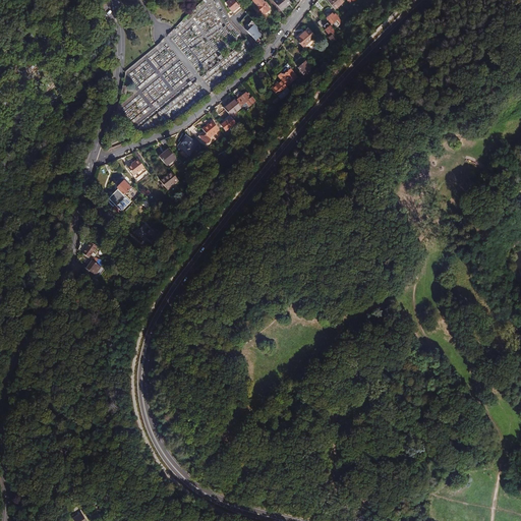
[(235,0),(227,0),(225,2),(233,12),(240,6),(235,0)]
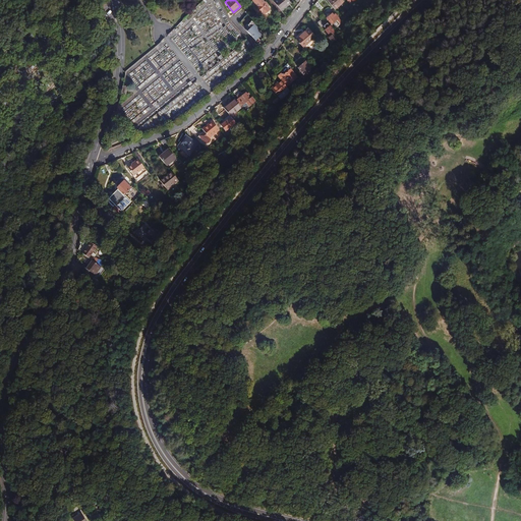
[(270,9),(263,0),(251,0),(256,5),(253,8),(258,14),(262,12),(264,14),(270,9)]
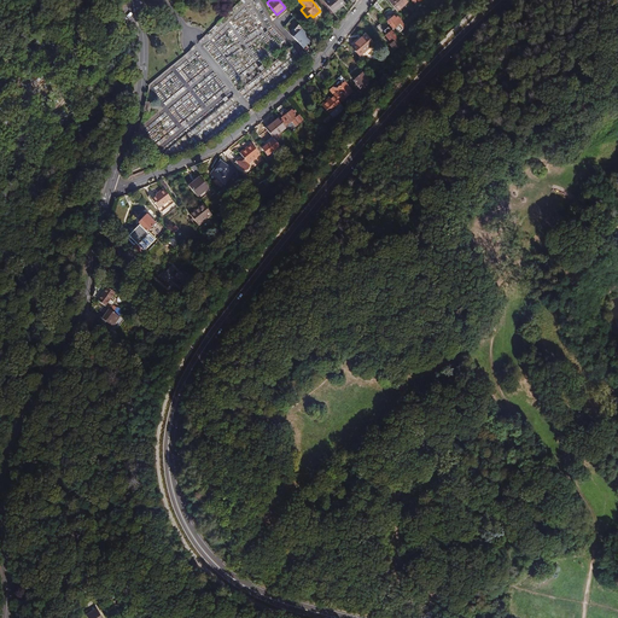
[(326,0),(325,1),(332,11),(344,1),(342,0),(326,0)]
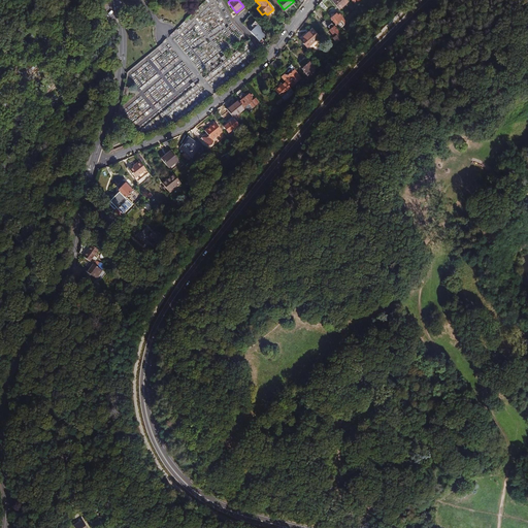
[(339,9),(349,1),(348,0),(332,0),(332,1),(339,9)]
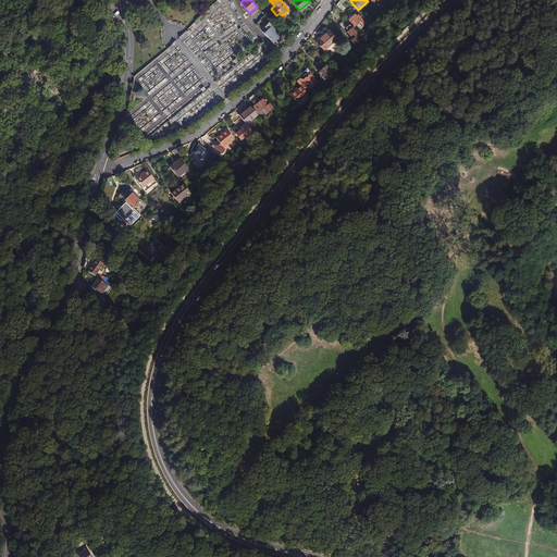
[(339,1),(336,5),(341,12),(345,9),(339,1)]
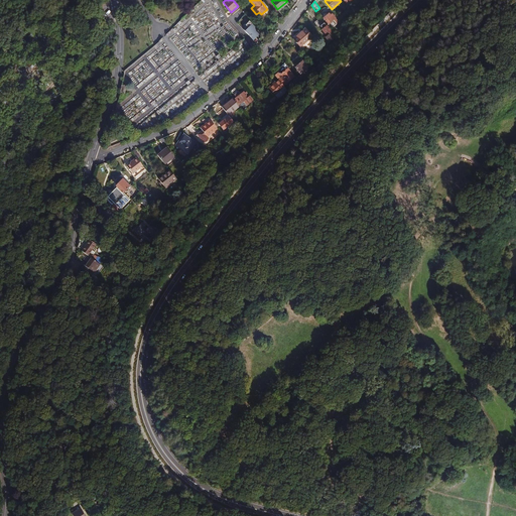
[(248,16),(243,10),(235,17),(241,22),(246,18),(246,17),(248,16)]
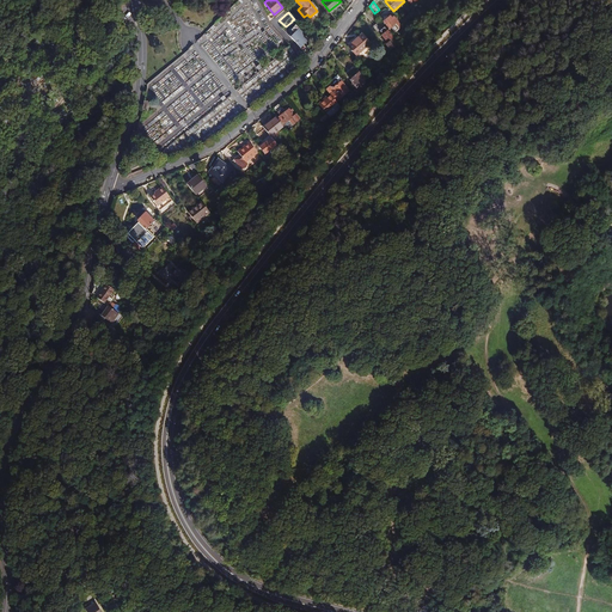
[(390,28),(398,20),(393,16),(392,17),(390,14),(387,17),(386,16),(383,19),(384,20),(390,28)]
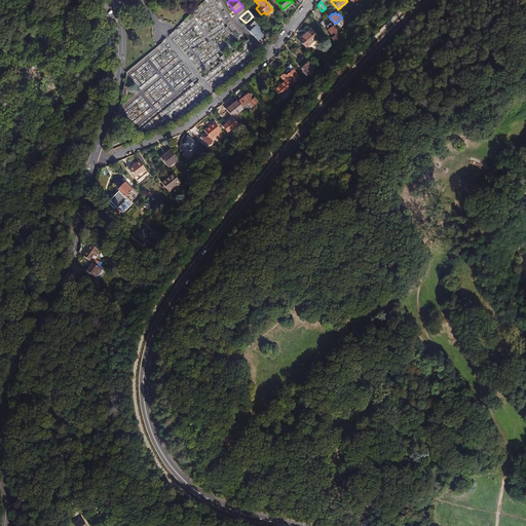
[(51,20),(48,15),(39,23),(42,26),(51,20)]
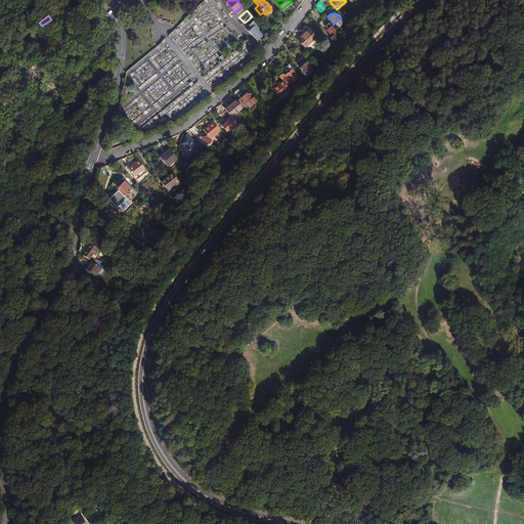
[(259,42),(266,36),(253,20),(246,28),(259,42)]
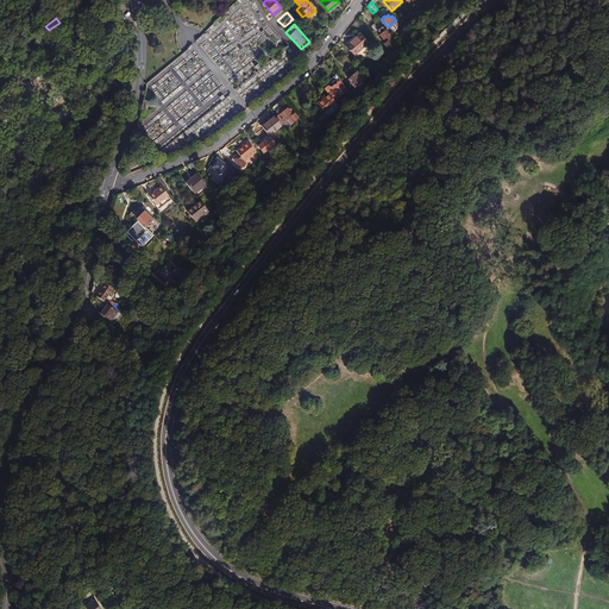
[(396,43),(385,29),(384,30),(380,24),(376,27),(381,33),(380,33),(385,42),(384,44),(388,49),(396,43)]
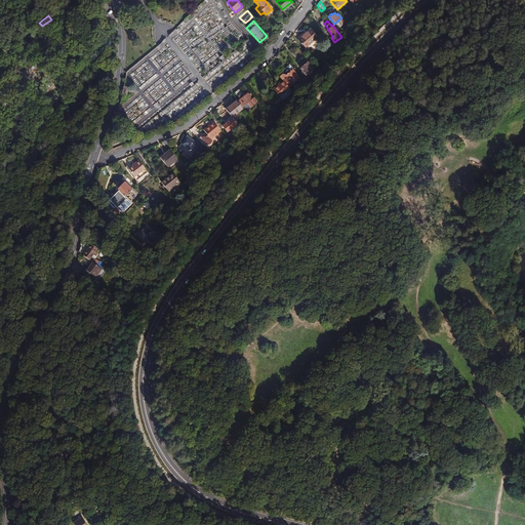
[(298,39),(306,47),(318,37),(311,29),(298,39)]
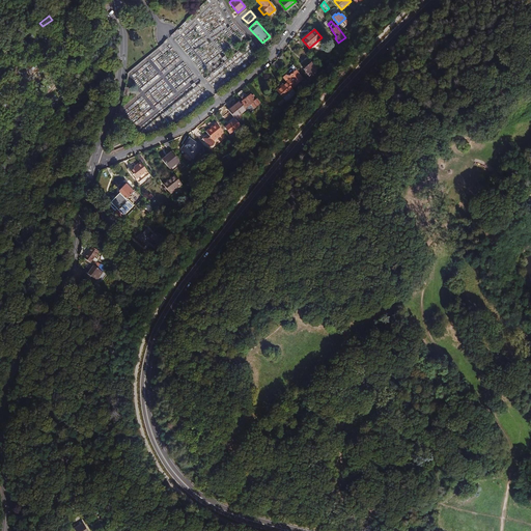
[(158,48),(161,52),(167,47),(164,43),(158,48)]
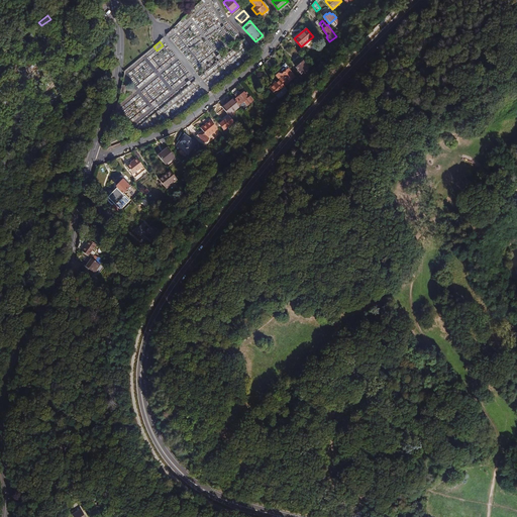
[(308,69),(309,68),(303,62),(296,68),(298,71),(297,72),(299,74),(300,73),(301,75),(304,72),(308,69)]
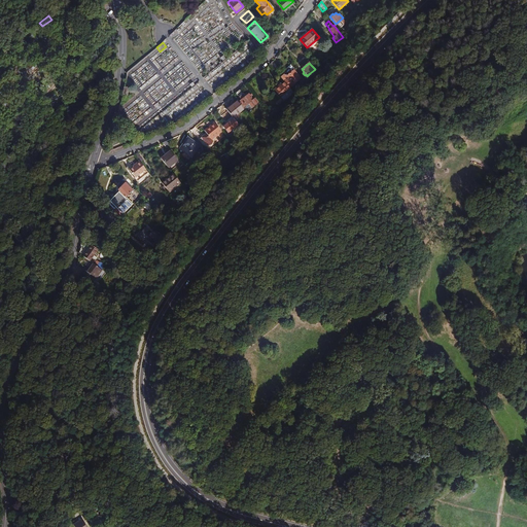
[(290,66),(284,73),(288,75),(293,68),(290,66)]
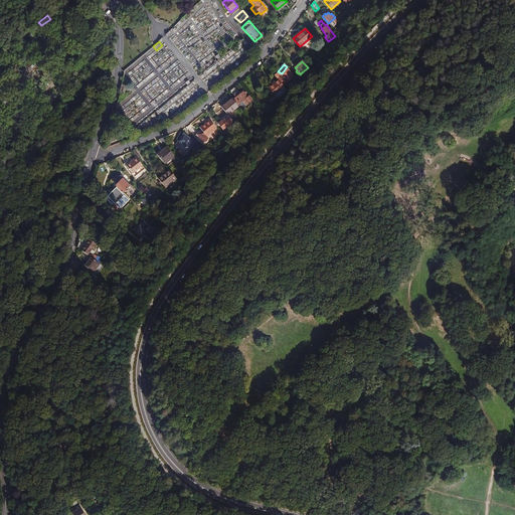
[(274,74),(279,80),(283,86),(294,76),(288,68),(281,74),(278,70),(274,74)]
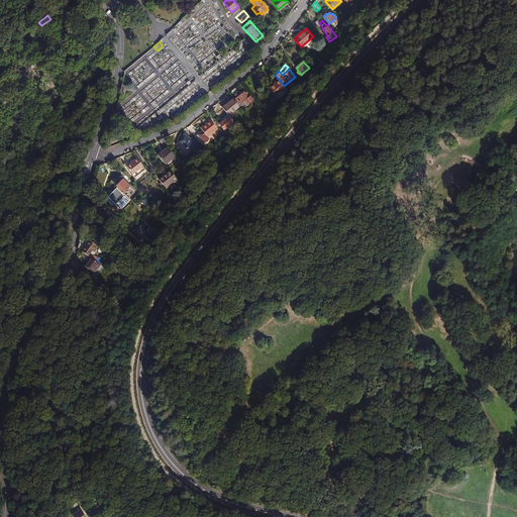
[(256,82),(251,76),(247,79),(252,85),(256,82)]
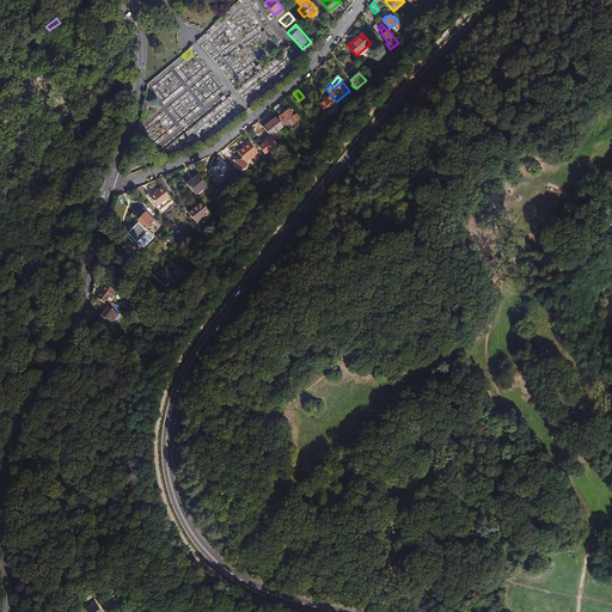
[(330,117),(342,108),(336,102),(331,96),(326,99),(325,97),(318,103),(330,117)]
